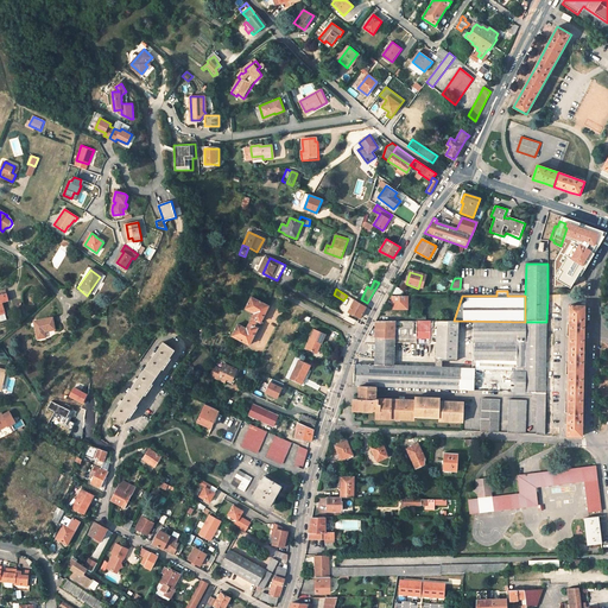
[(405,296),(391,296),(392,309),(407,309),(407,303),(405,303),(405,296)]
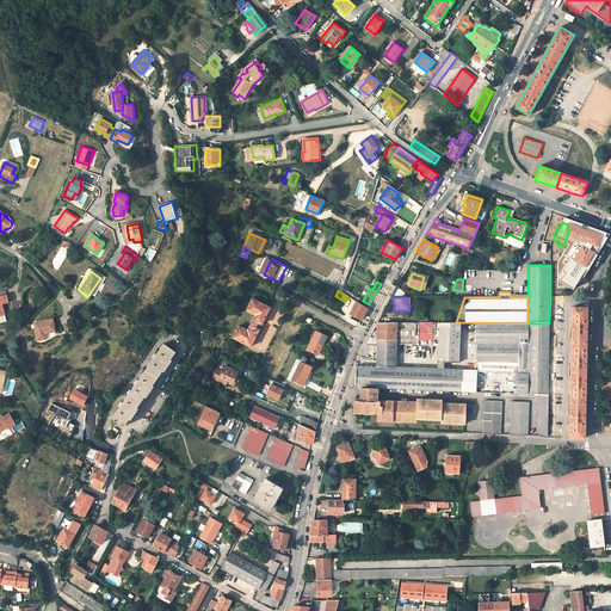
[(270,308),(253,298),(247,310),(255,314),(247,331),(239,326),(232,338),(251,347),(270,308)]
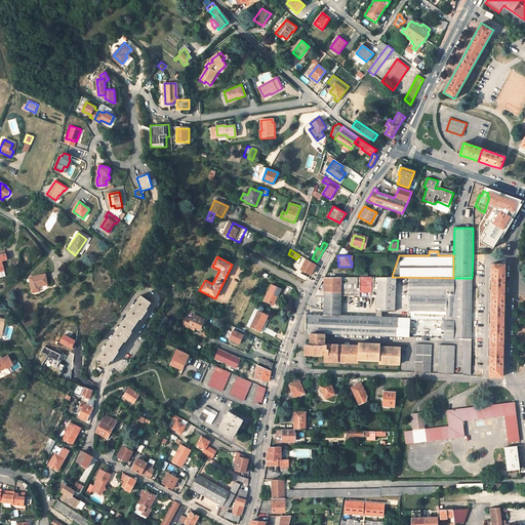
[(300,269),(311,275),(316,265),(307,259),(300,269)]
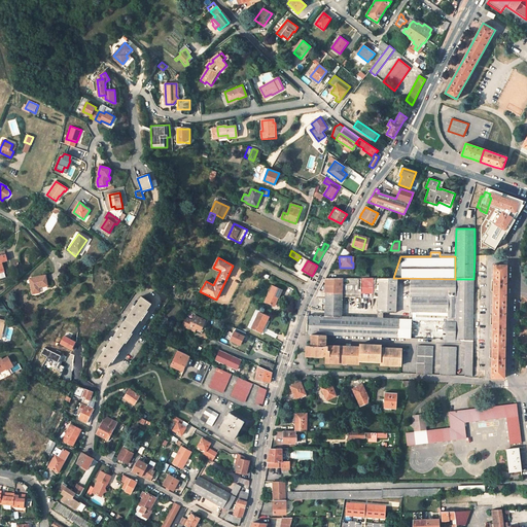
[(504,378),(505,266),(493,265),(491,378),(504,378)]
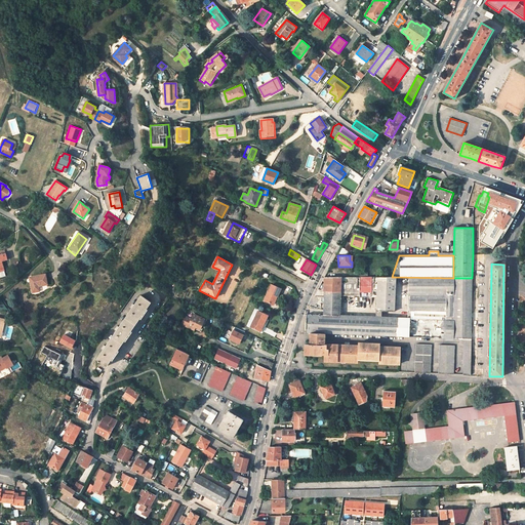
[(29,278),(32,291),(39,289),(38,285),(46,283),(43,273),(29,278)]
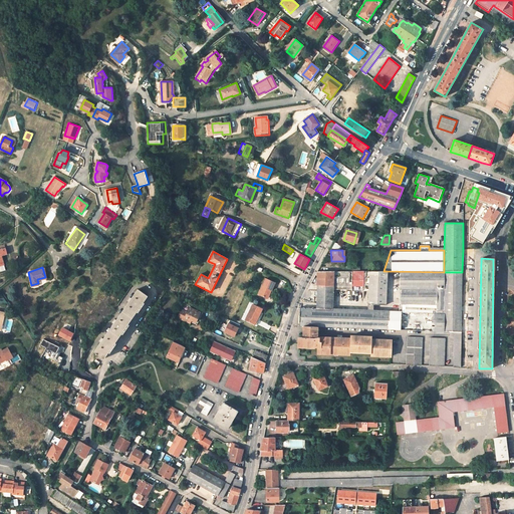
[(317,285),(333,285),(333,271),(317,271),(310,283),(317,284),(317,285)]
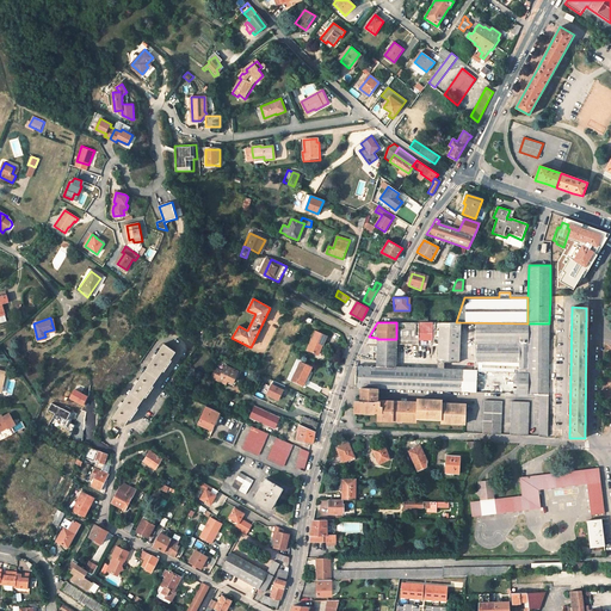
[(438,344),(438,362),(444,362),(460,363),(460,344),(460,322),(456,322),(427,322),(418,322),(396,322),(396,339),(396,344),(438,344)]
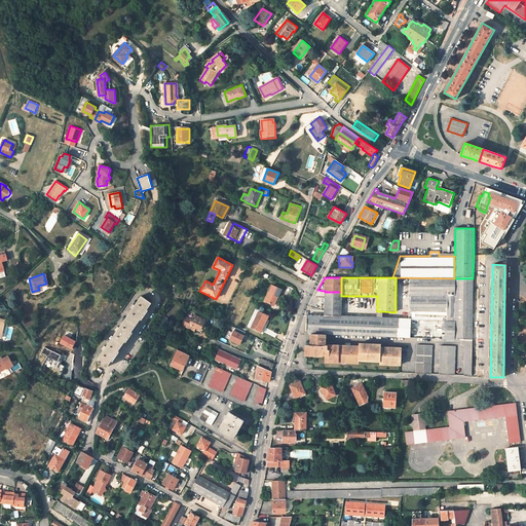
[(454,278),(396,277),(396,296),(408,297),(447,297),(454,297),(455,280),(453,280),(454,278)]
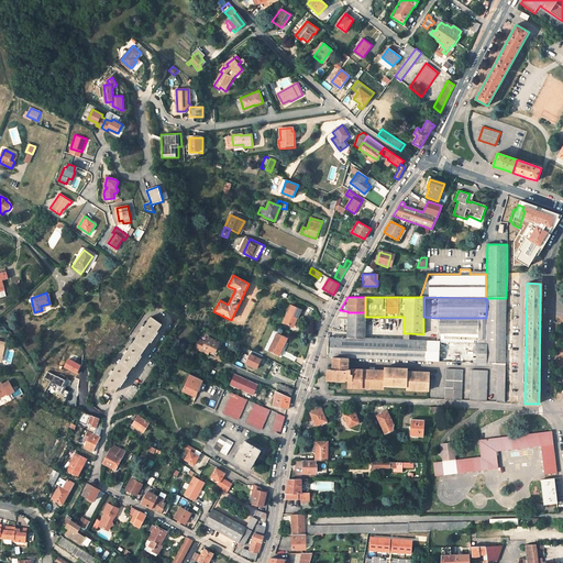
[(505,364),(506,298),(486,298),(485,300),(487,300),(486,318),(485,364),(496,364),(505,364)]
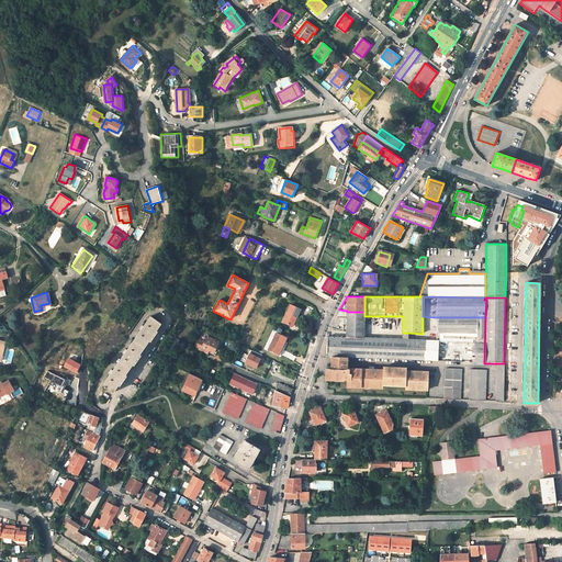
[(301,311),(290,306),(282,323),(291,327),(295,318),(296,318),(301,311)]
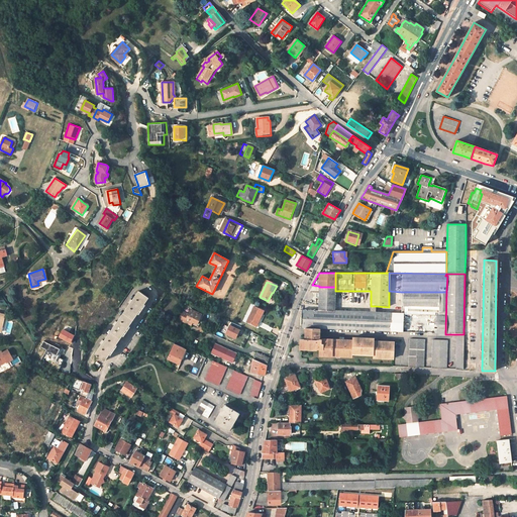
[(335,305),(335,291),(335,287),(319,287),(318,304),(335,305)]
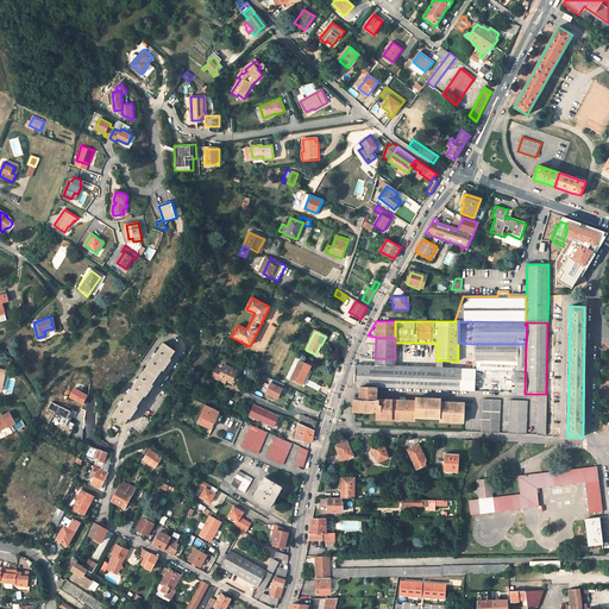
[(123,425),(130,416),(149,388),(168,360),(175,351),(163,343),(112,418),(123,425)]
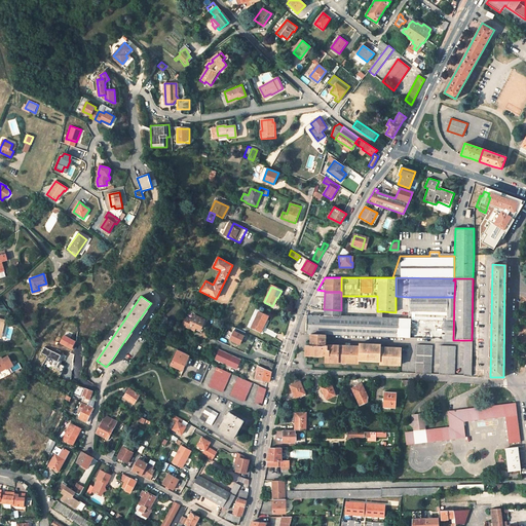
[(447,297),(408,297),(408,318),(411,320),(411,322),(409,322),(409,338),(445,339),(447,297)]
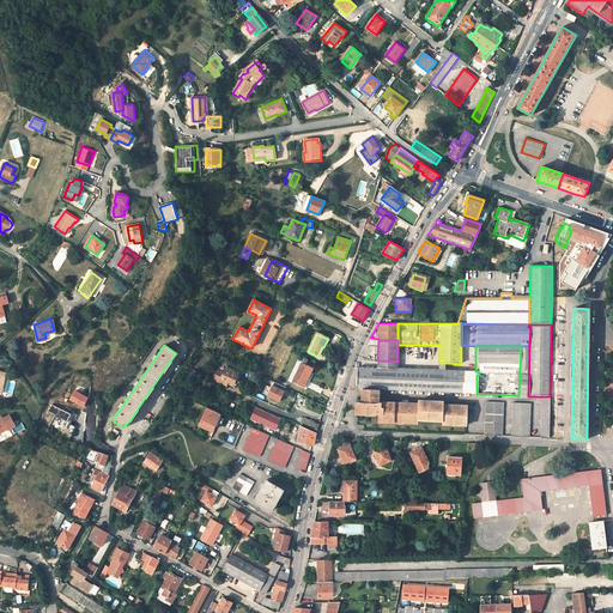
[(529,346),(521,346),(519,395),(528,396),(529,346)]
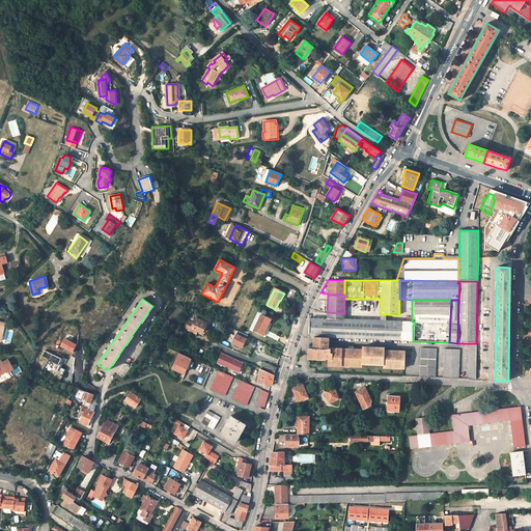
[(267,328),(269,324),(271,319),(260,315),(253,331),(262,335),(266,328),(267,328)]
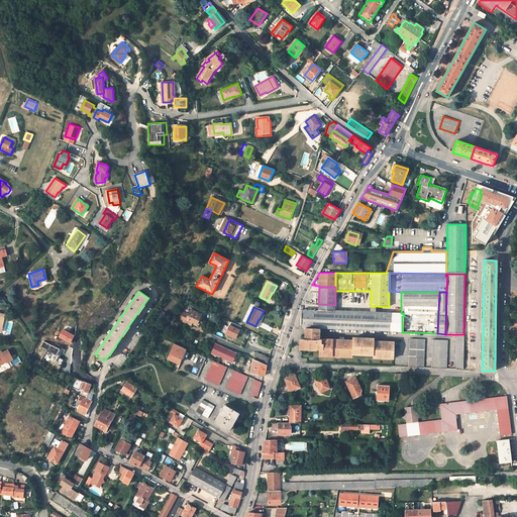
[(376,312),(371,312),(318,310),(302,309),(301,327),(305,327),(320,328),(402,332),(402,316),(404,316),(404,314),(401,313),(376,312)]
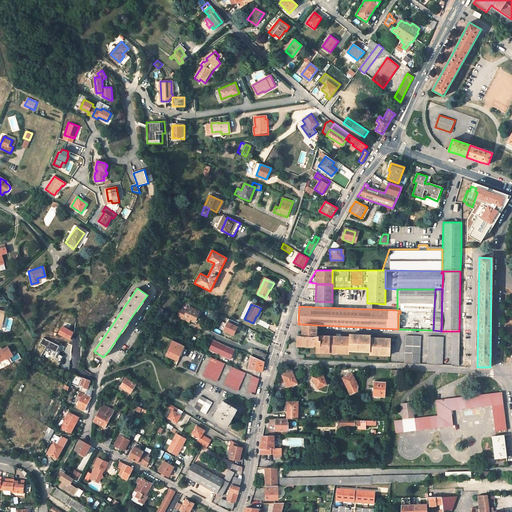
[(190,319),(194,321),(199,311),(188,307),(186,311),(180,309),(176,316),(188,322),(190,319)]
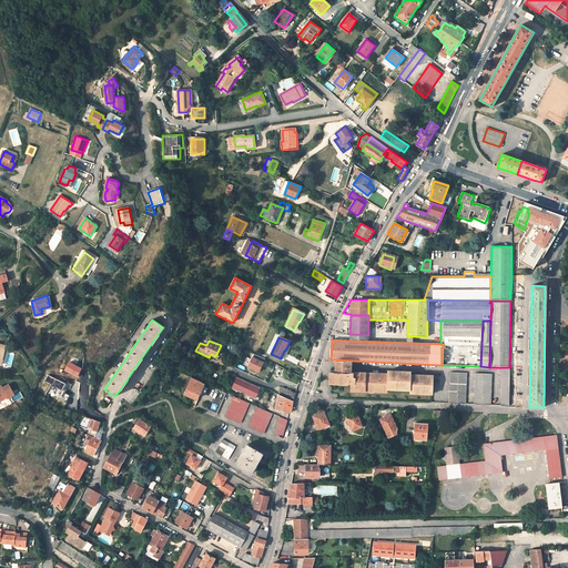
[(262,373),(266,361),(254,355),(249,367),(262,373)]
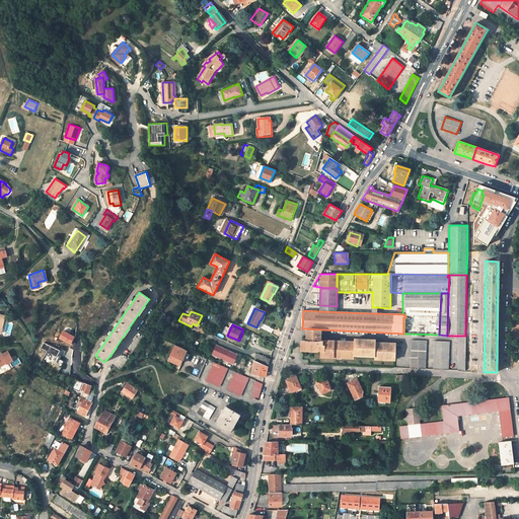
[(60,339),(73,345),(78,336),(64,329),(60,339)]
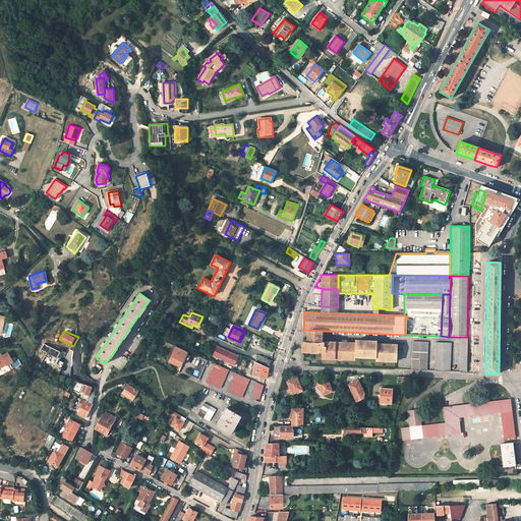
[(322,338),(309,337),(309,341),(307,341),(302,341),(302,351),(317,352),(319,351),(323,351),(322,358),(355,359),(355,357),(375,357),(375,360),(397,361),(397,344),(377,343),(377,341),(356,340),(355,342),(324,341),(324,338),(322,338)]
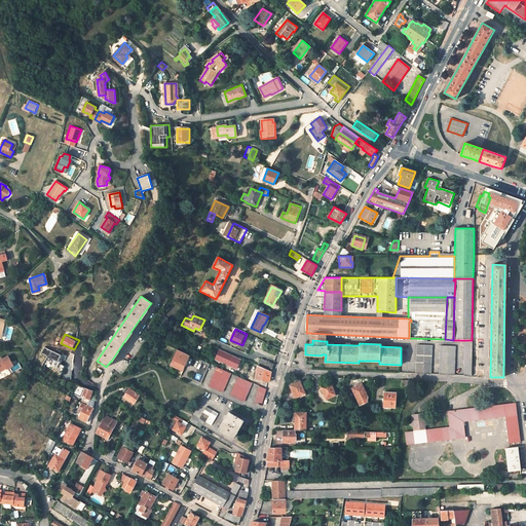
[(472,340),(463,340),(463,375),(472,376),(472,340)]
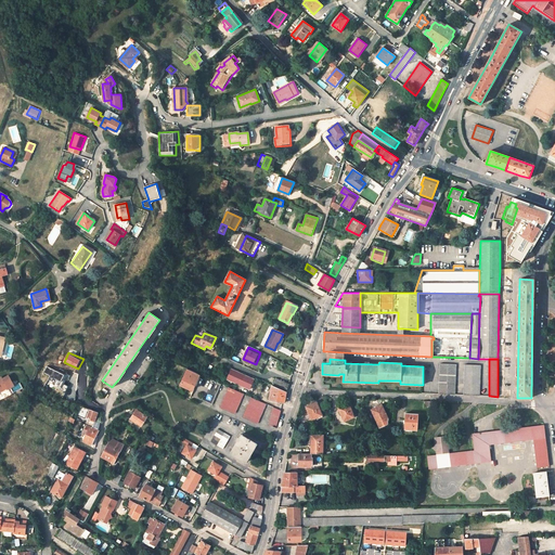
[(440,364),(439,394),(455,395),(456,364),(440,364)]
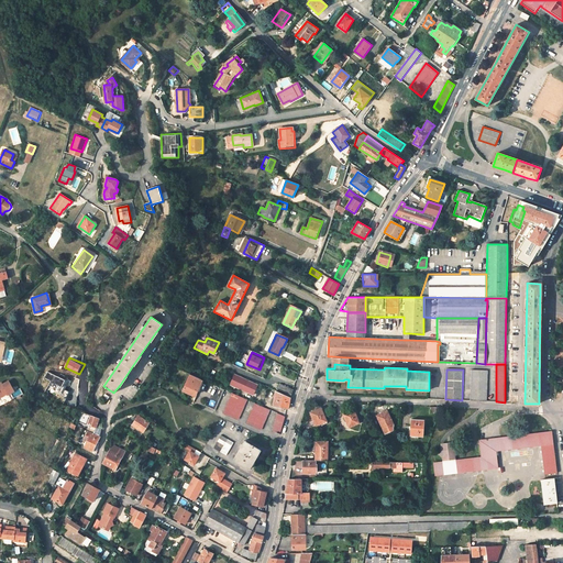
[(471,400),(486,401),(487,371),(472,370),(471,400)]
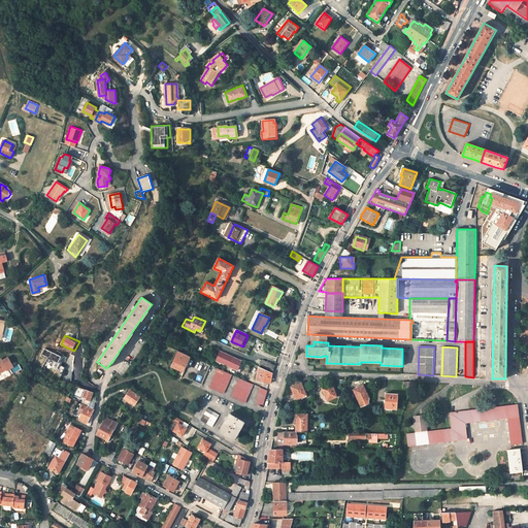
[(60,364),(64,356),(45,348),(42,355),(50,358),(45,365),(63,372),(66,367),(60,364)]
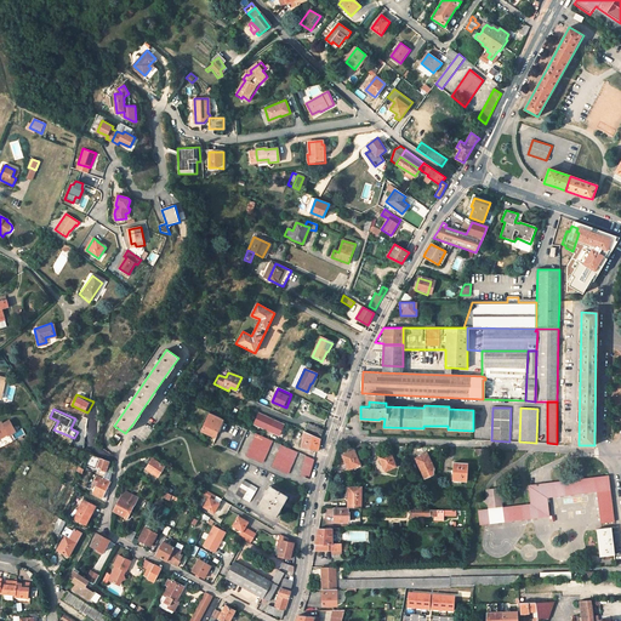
[(214,437),(222,419),(209,412),(200,431),(214,437)]
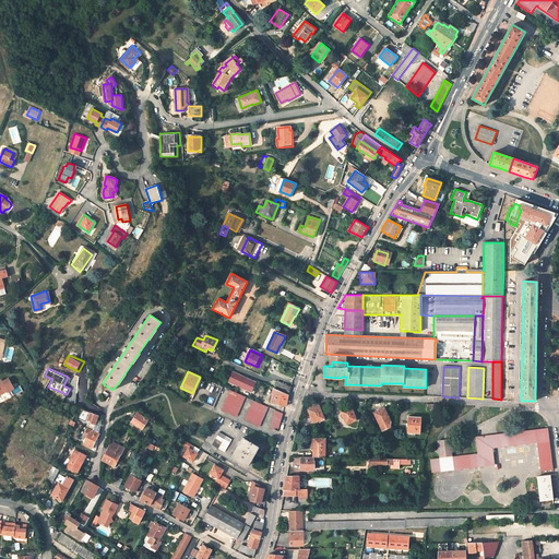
[(256,382),(233,372),(228,382),(251,392),(256,382)]
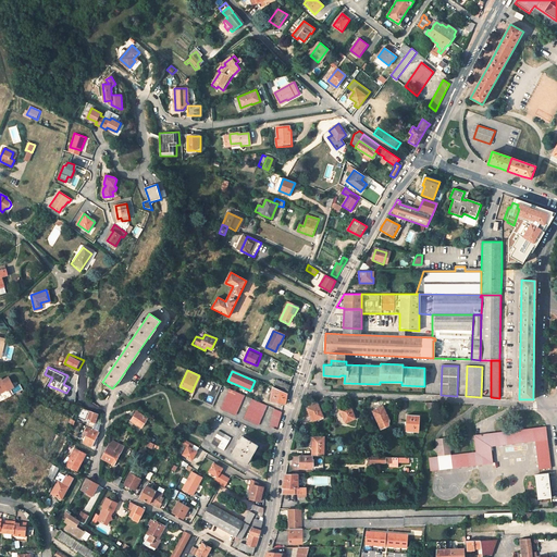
[(291,385),(276,380),(273,387),(287,394),(291,385)]
